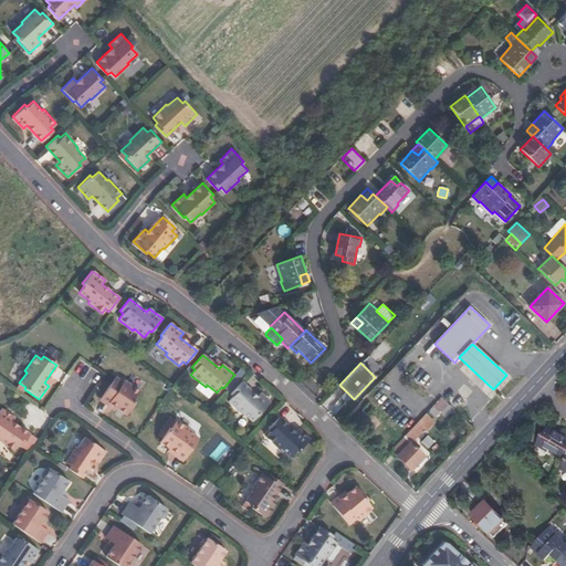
[(122,383),(114,377),(101,398),(116,408),(126,415),(135,400),(134,400),(139,391),(123,380),(122,383)]
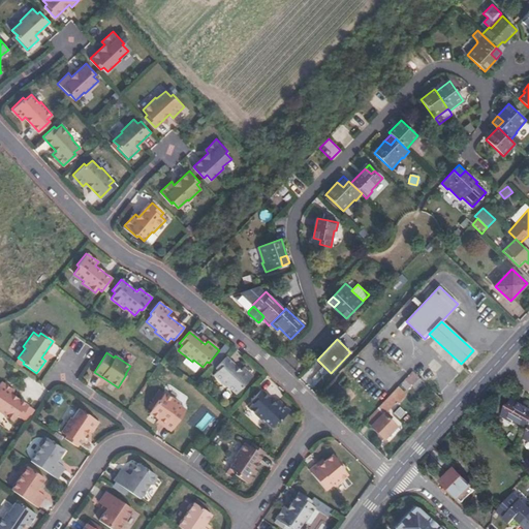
[(230,363),(224,358),(215,369),(217,371),(213,376),(216,379),(230,363)]
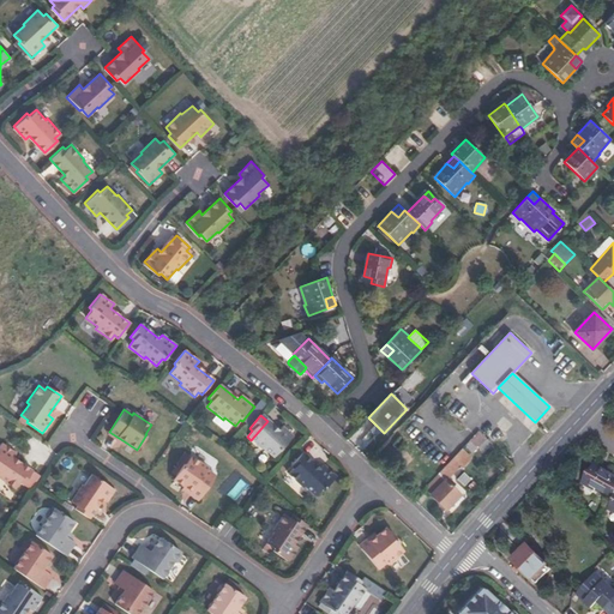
[(277,431),(268,421),(251,440),(260,450),(277,431)]
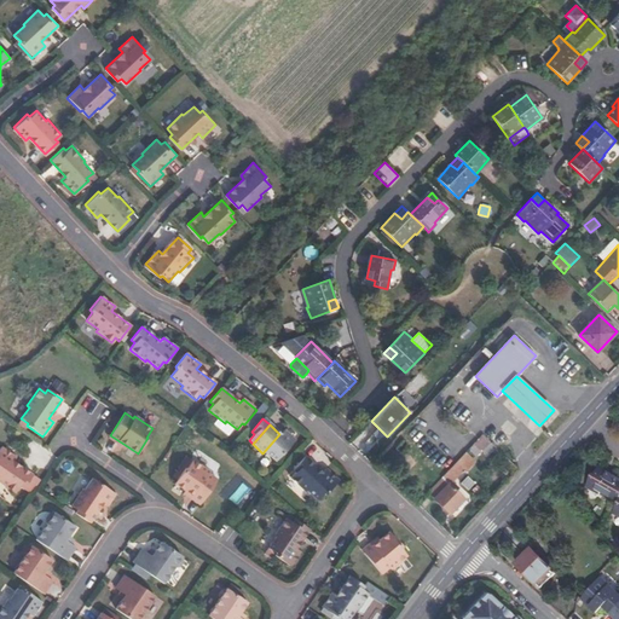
[(279,434),(262,453),(265,452),(276,463),(296,441),(284,432),(281,435),(279,434)]
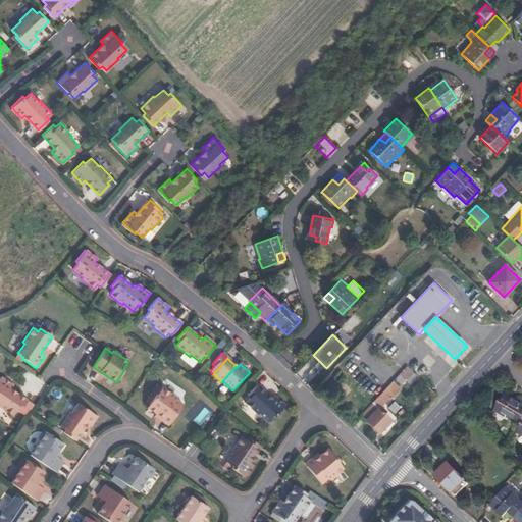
[(416,380),(418,377),(407,366),(396,378),(402,384),(407,379),(412,384),(416,380)]
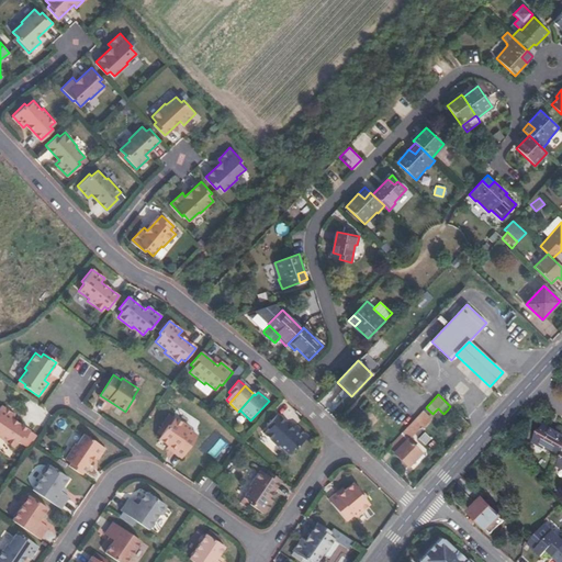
[(115,405),(100,395),(98,397),(113,408),(115,405)]
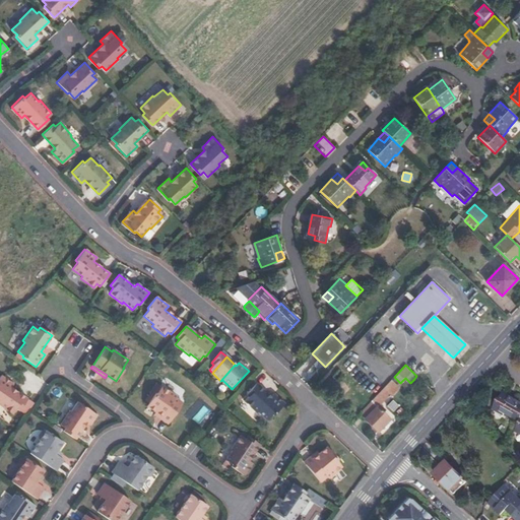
[(15,409),(18,411),(27,398),(10,387),(13,383),(1,375),(0,376),(0,401),(0,402),(0,405),(12,413),(15,409)]
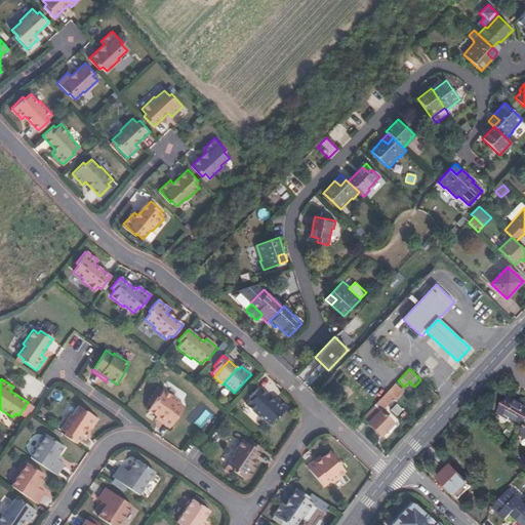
[(437,395),(420,379),(418,382),(434,398),(437,395)]
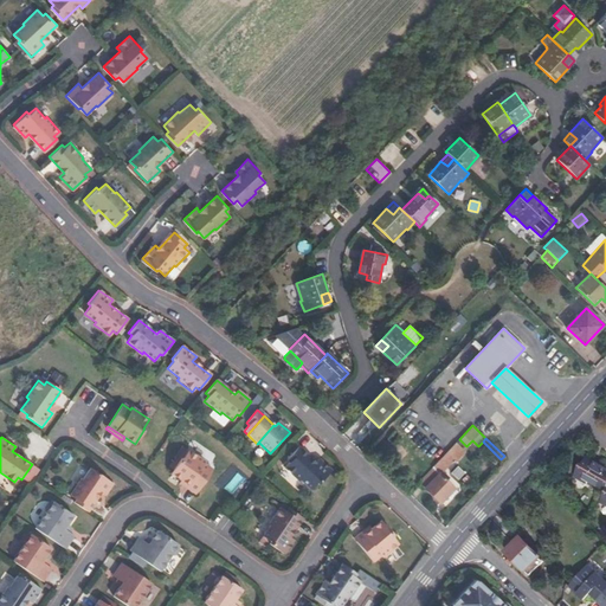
[(439,503),(455,488),(440,474),(455,459),(457,461),(465,452),(456,443),(432,468),(433,468),(419,482),(425,488),(425,489),(439,503)]
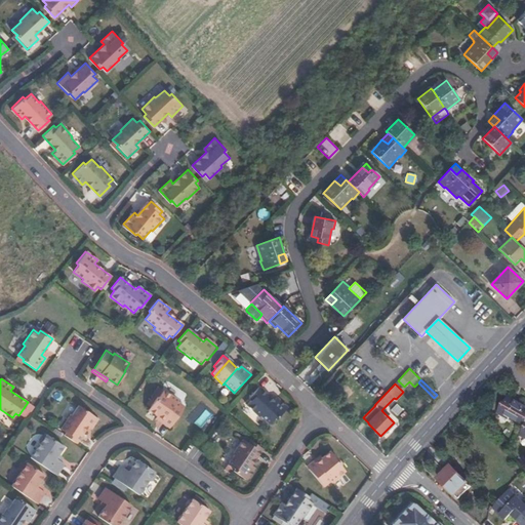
[(273,399),(258,387),(248,398),(250,400),(247,404),(259,415),(261,413),(270,421),(275,416),(277,418),(288,405),(277,395),(273,399)]
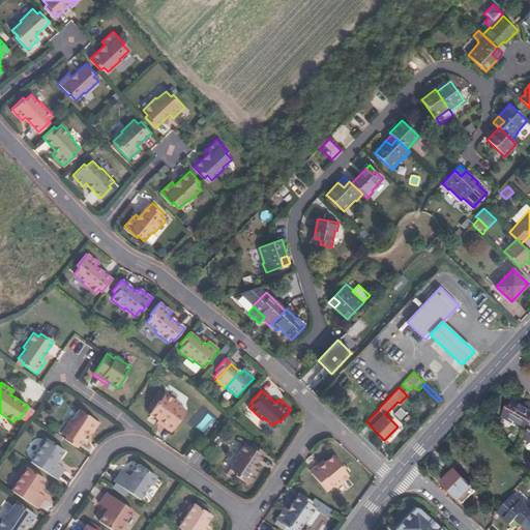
[(158,401),(150,414),(159,420),(173,430),(186,411),(179,406),(180,404),(166,394),(160,402),(158,401)]
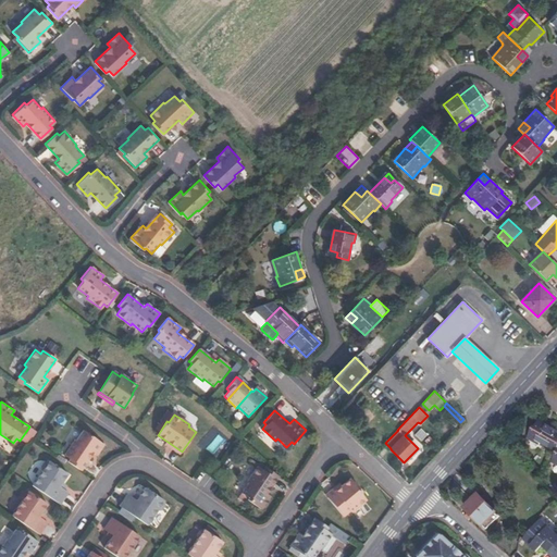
[(551,425),(540,420),(535,428),(534,426),(528,436),(540,444),(541,442),(548,446),(546,449),(555,455),(552,460),(556,463),(556,430),(549,426),(551,425)]
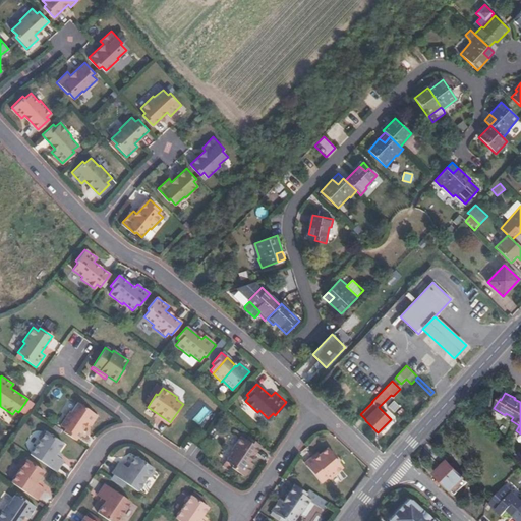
[(63,433),(75,442),(87,425),(90,427),(97,417),(76,404),(70,413),(69,412),(59,426),(64,430),(63,433)]
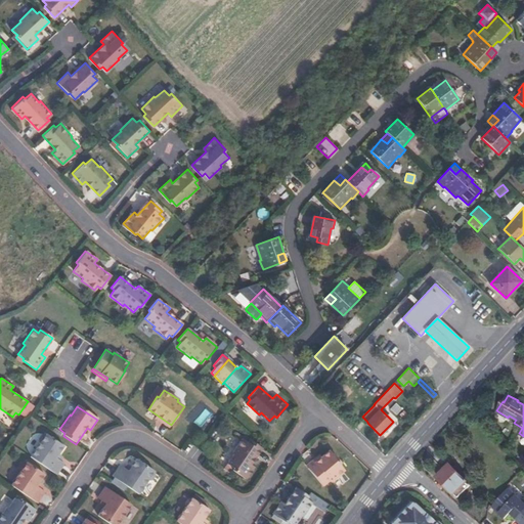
[(205,407),(193,422),(201,428),(212,413),(205,407)]
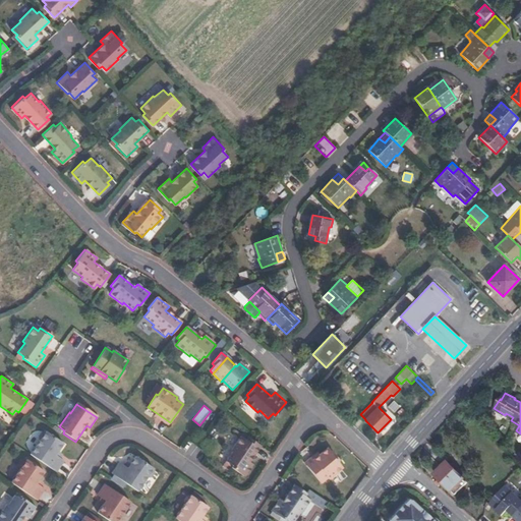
[(170,422),(157,413),(155,415),(169,425),(170,422)]
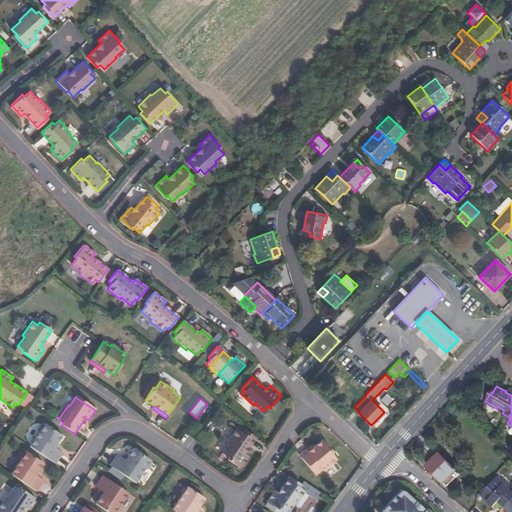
[(33,424),(25,438),(30,441),(39,428),(33,424)]
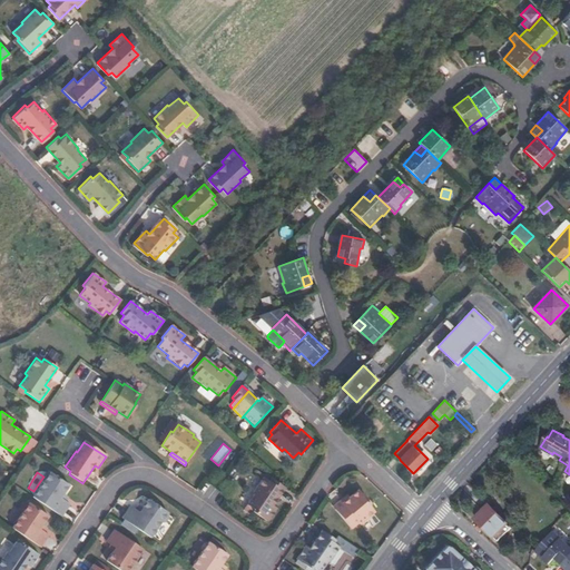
[(32,499),(60,518),(69,505),(64,502),(59,499),(68,485),(50,473),(49,475),(48,474),(46,475),(42,479),(42,482),(43,482),(32,499)]
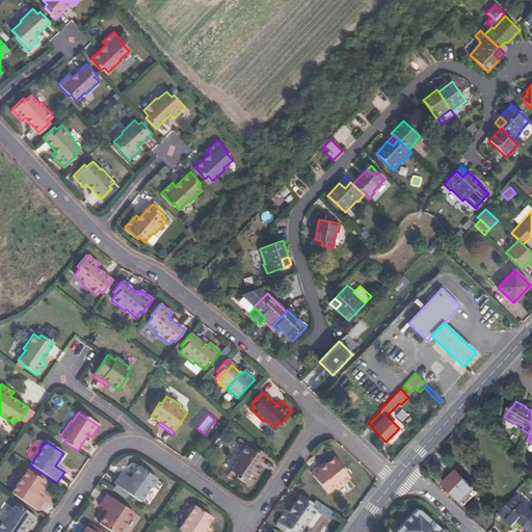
[(267,455),(254,446),(251,449),(247,446),(238,461),(239,462),(233,472),(239,476),(238,478),(250,487),(259,474),(256,472),(267,455)]
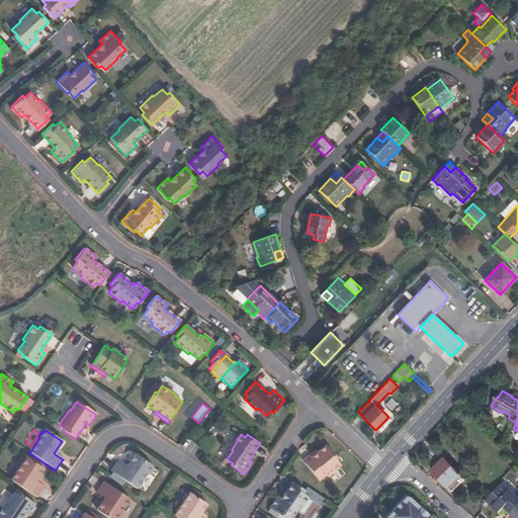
[(325,444),(317,451),(305,462),(319,480),(325,473),(326,476),(340,463),(335,457),(335,456),(325,444)]
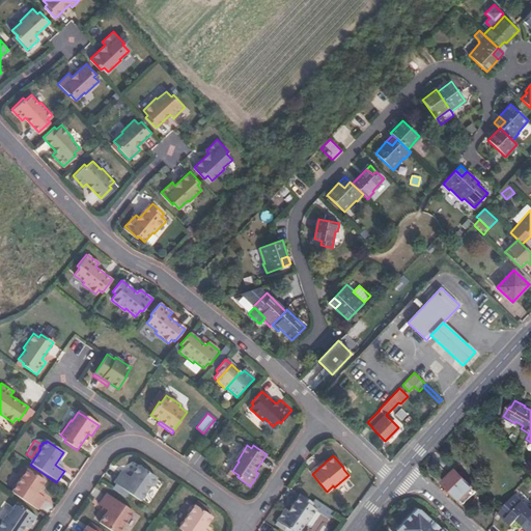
[(312,474),(325,463),(324,460),(310,471),(312,474)]
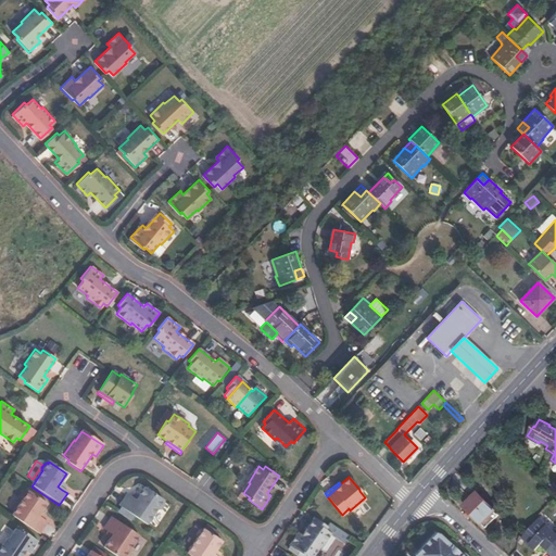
[(142,522),(147,525),(158,509),(159,509),(161,509),(163,505),(163,503),(162,502),(163,501),(144,488),(138,496),(136,501),(131,497),(126,494),(118,506),(122,508),(142,522)]
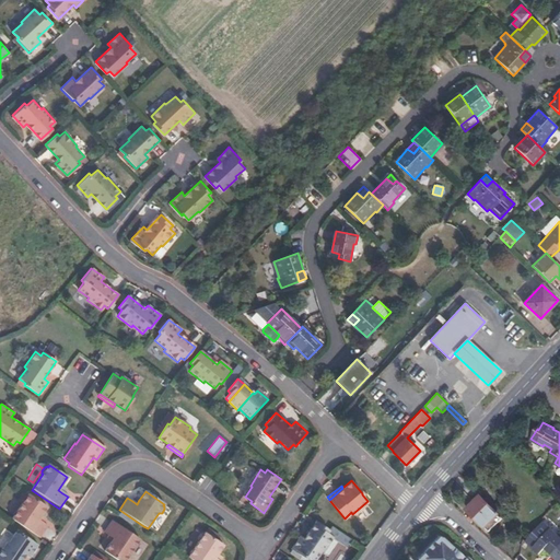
[(11,521),(38,539),(46,527),(43,524),(37,522),(41,517),(46,508),(27,496),(27,497),(26,497),(24,498),(21,501),(21,504),(22,505),(11,521)]
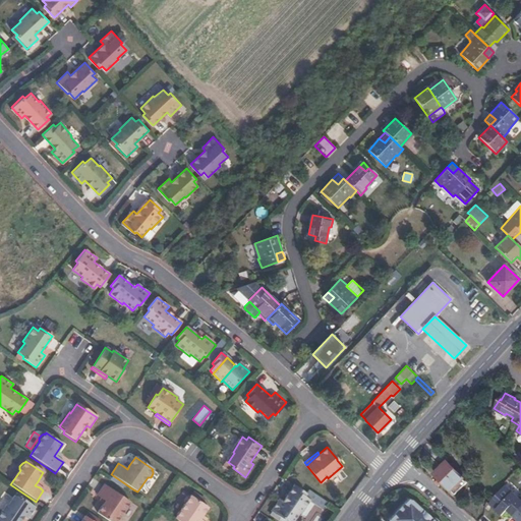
[(448,463),(436,475),(456,495),(468,482),(448,463)]
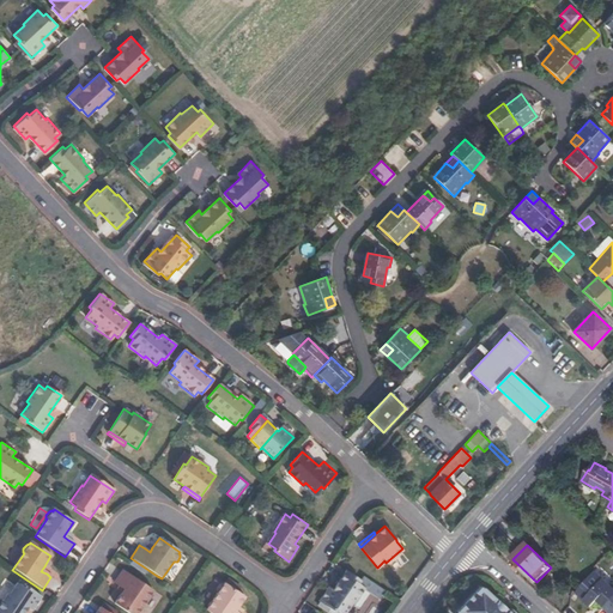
[(357,584),(360,580),(345,569),(331,589),(326,586),(316,600),(331,610),(333,607),(340,612),(349,601),(351,602),(362,587),(357,584)]
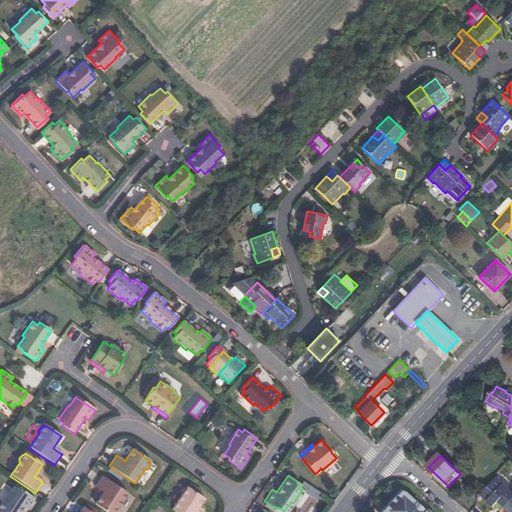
[(508,502),(511,498),(511,486),(511,487),(499,475),(482,493),(495,505),(503,497),(508,502)]
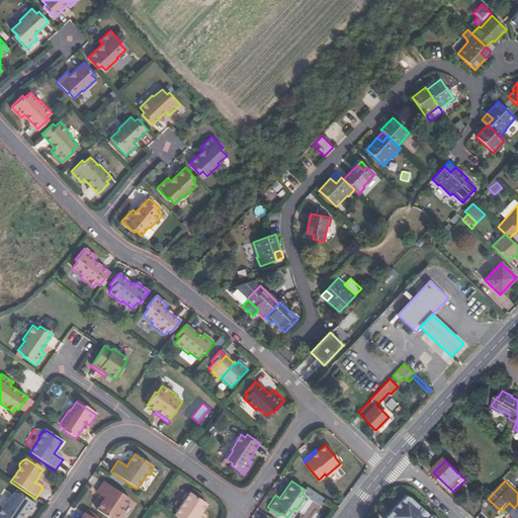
[(131,500),(103,482),(96,493),(100,496),(104,499),(102,502),(96,511),(106,517),(120,517),(120,516),(119,515),(131,500)]
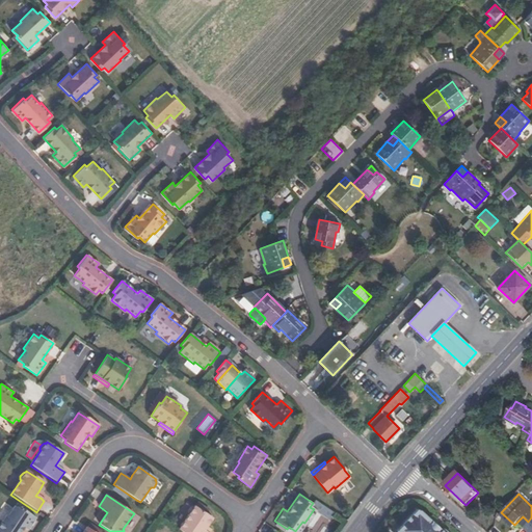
[(188,512),(178,528),(184,531),(208,531),(204,529),(206,525),(211,517),(194,505),(189,505),(187,508),(188,512)]
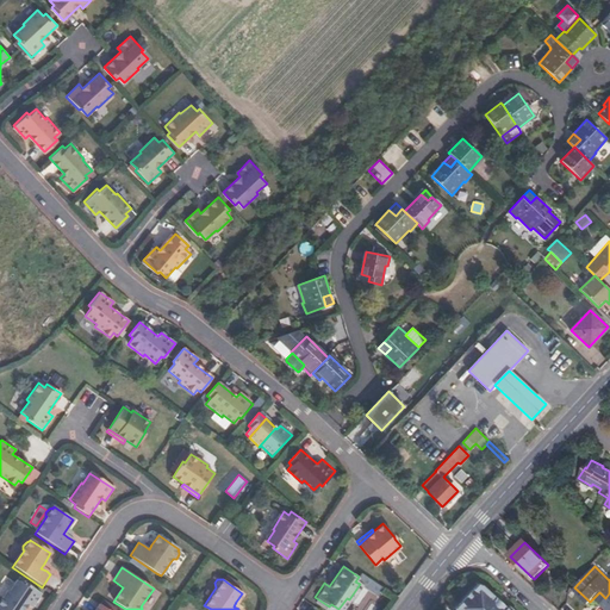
[(0,609),(24,609),(26,605),(31,609),(41,593),(25,584),(23,586),(16,582),(8,592),(6,592),(0,601),(0,609)]
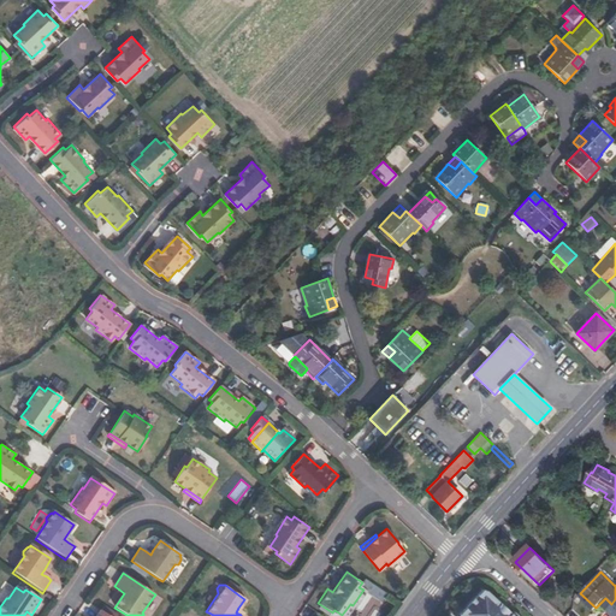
[(478,590),(455,614),(456,615),(508,615),(481,591),(478,590)]
